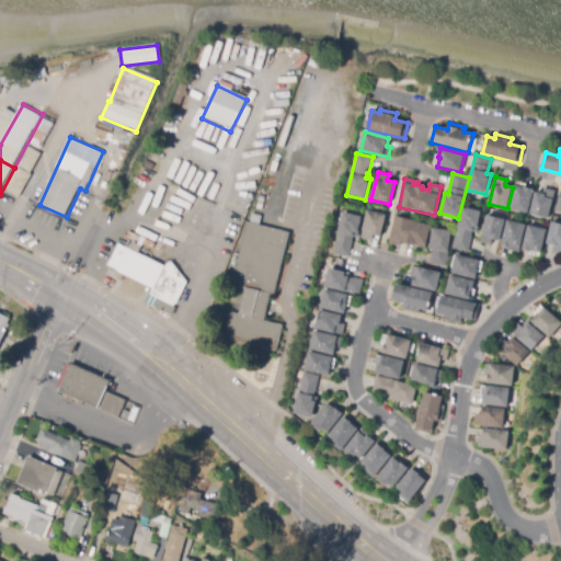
[(527,214),(508,208),(515,186),(524,189),(525,187),(534,190),(527,214)]
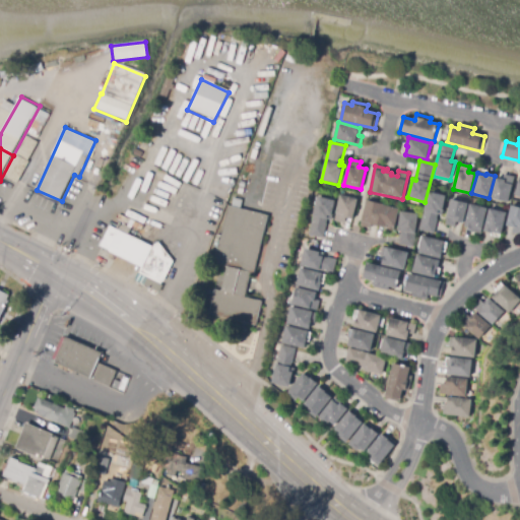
[(508,203),(492,198),(497,179),(503,181),(504,175),(515,178),(508,203)]
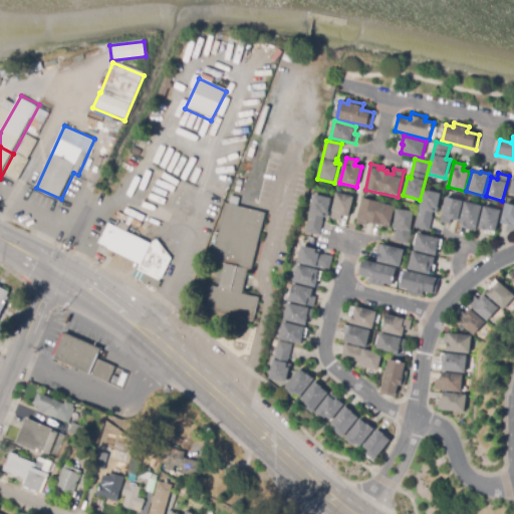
[(429,231),(415,228),(425,190),(441,194),(438,207),(439,208),(437,214),(434,213),(429,231)]
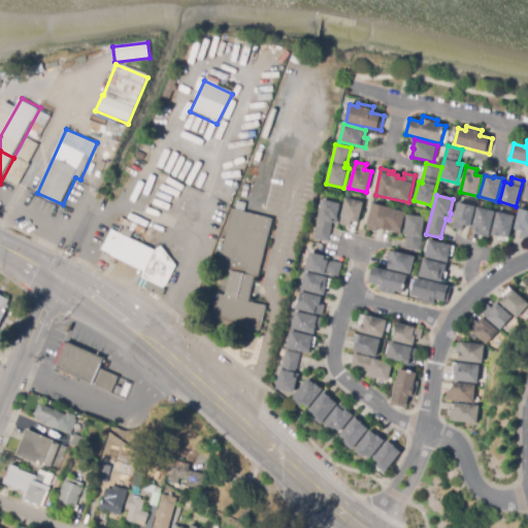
[(350,227),(340,225),(345,199),(363,202),(358,223),(351,222),(350,227)]
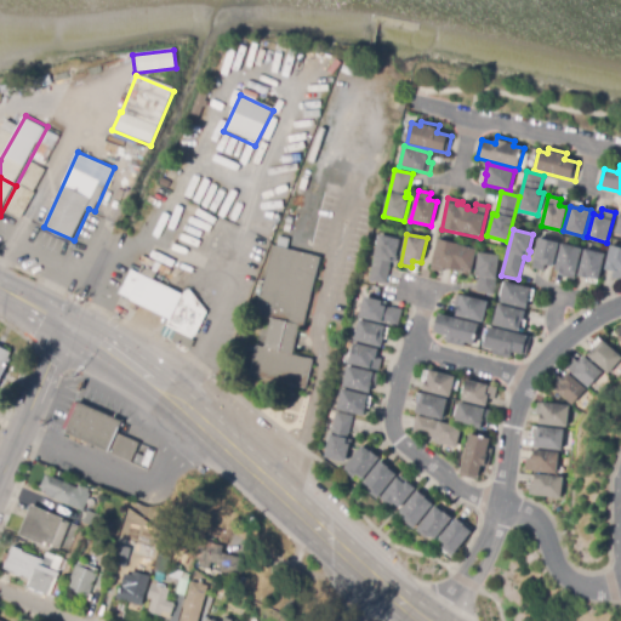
[(386,285),(369,281),(381,235),(402,240),(396,263),(391,262),(389,267),(391,268),(386,285)]
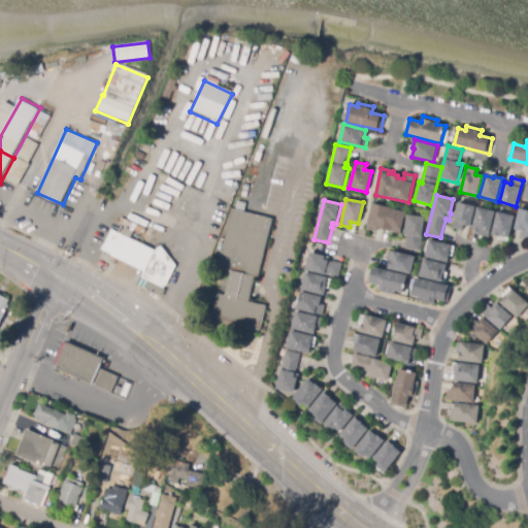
[(400,235),(392,233),(393,231),(377,227),(375,232),(366,229),(372,203),(405,212),(400,235)]
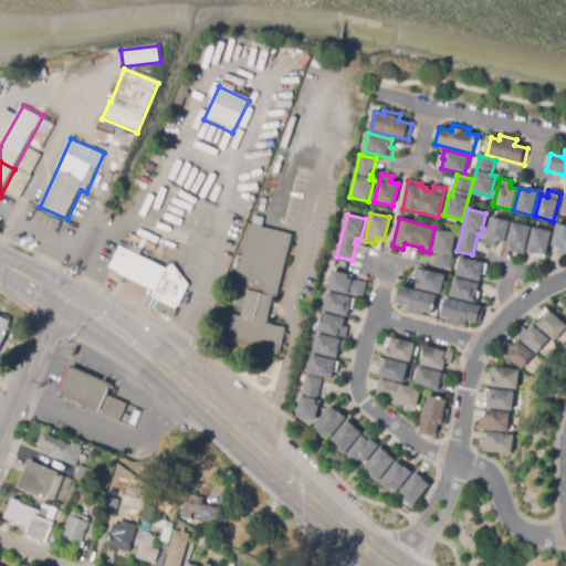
[(495,248),(484,244),(491,218),(510,222),(504,243),(496,241),(495,248)]
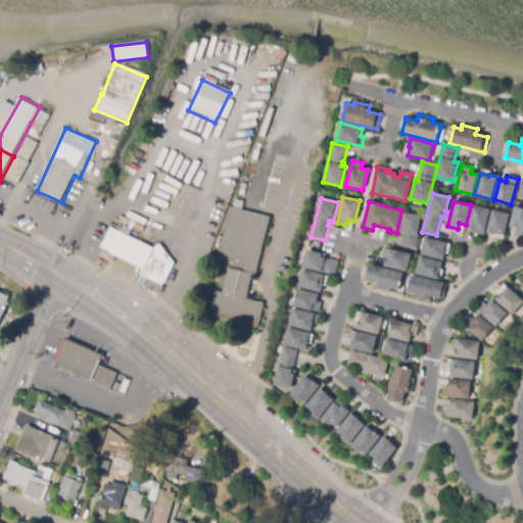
[(483,236),(473,233),(474,230),(467,228),(473,205),(490,210),(483,236)]
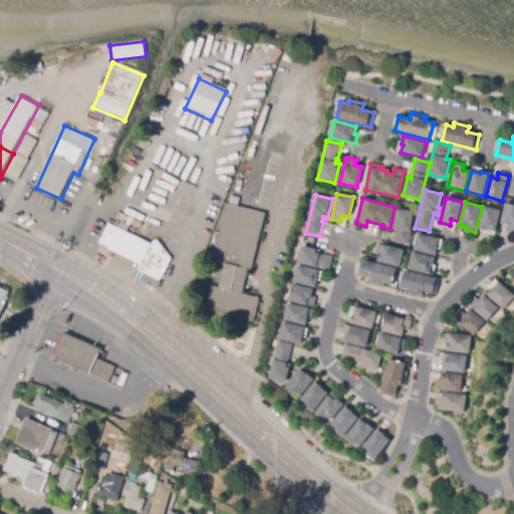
[(513,232),(506,231),(507,225),(501,223),(506,204),(513,205),(513,232)]
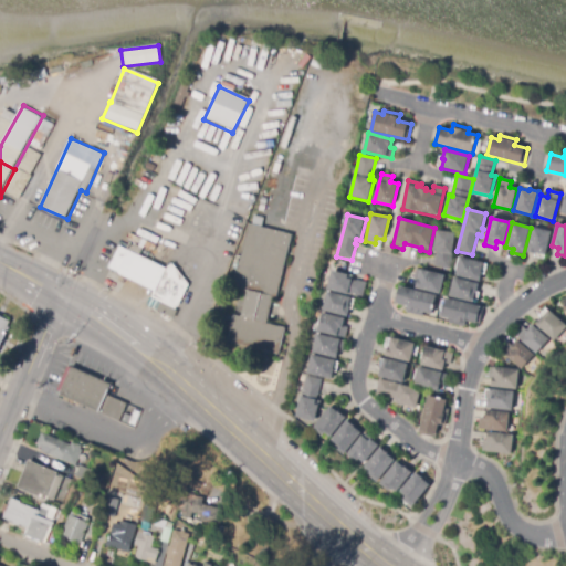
[(243,227),(286,236),(273,297),(272,297),(244,291),(231,289),(243,227)]
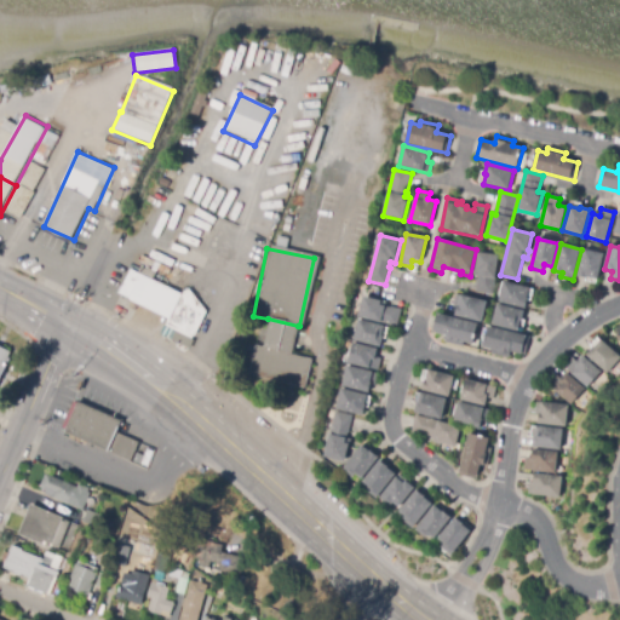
[(597,280),(587,277),(587,279),(578,276),(585,248),(604,254),(597,280)]
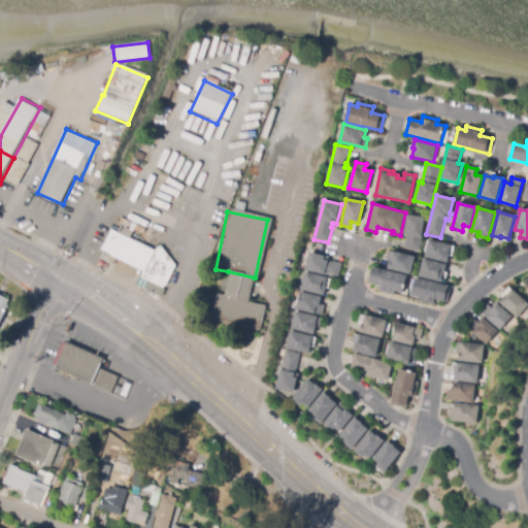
[(420,252),(404,250),(406,239),(407,240),(407,235),(403,235),(404,229),(405,229),(407,216),(425,218),(420,252)]
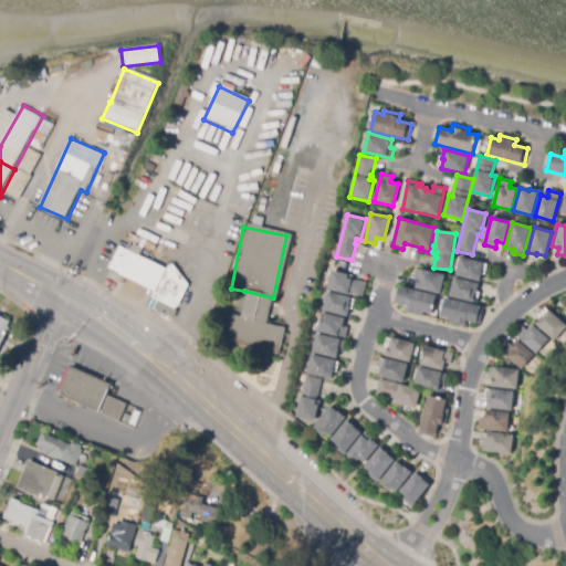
[(112,264),(121,245),(170,269),(160,289),(112,264)]
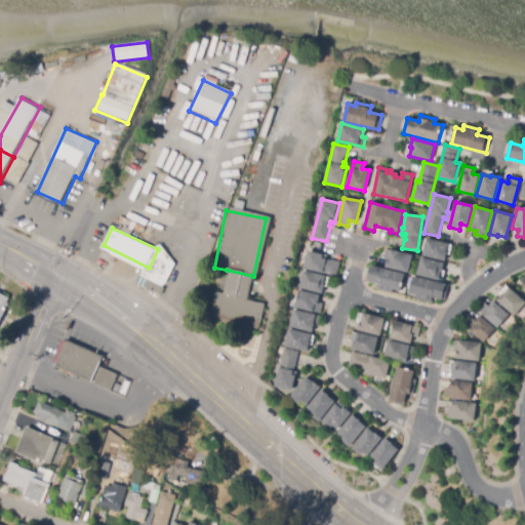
[(446,261),(423,256),(427,239),(448,244),(446,253),(447,253),(446,261)]
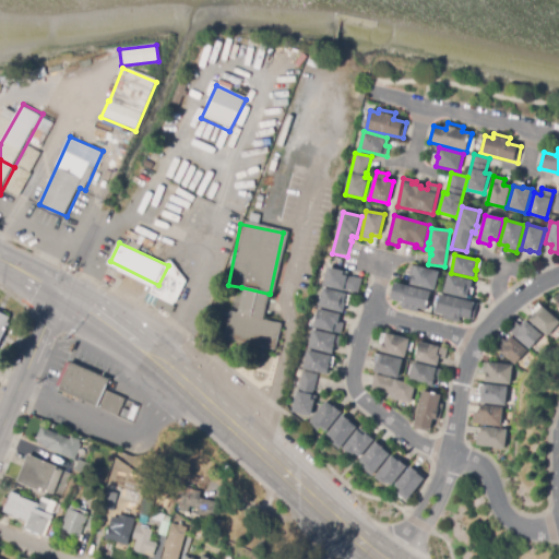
[(435,290),(411,285),(413,277),(408,276),(412,265),(439,272),(435,290)]
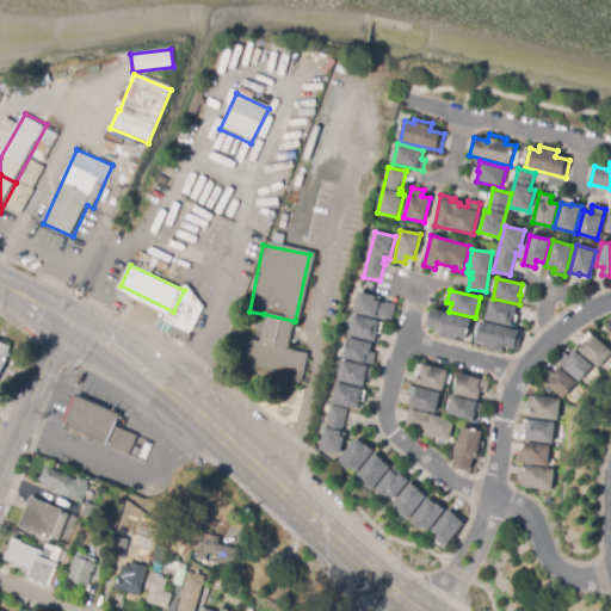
[(392,322),(375,319),(376,318),(355,313),(358,292),(376,297),(376,296),(382,297),(381,302),(386,303),(395,306),(392,322)]
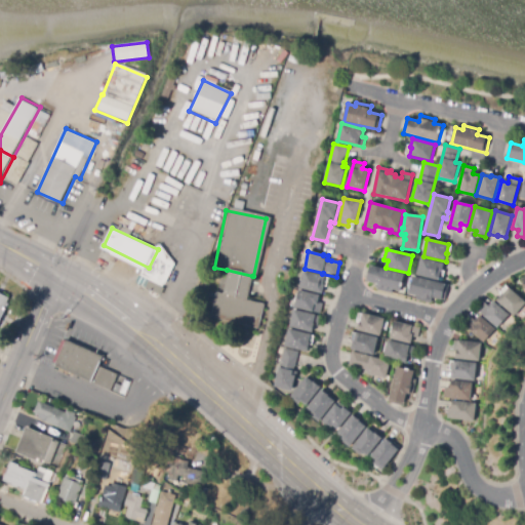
[(439,281),(417,275),(421,258),(444,264),(442,273),(441,273),(439,281)]
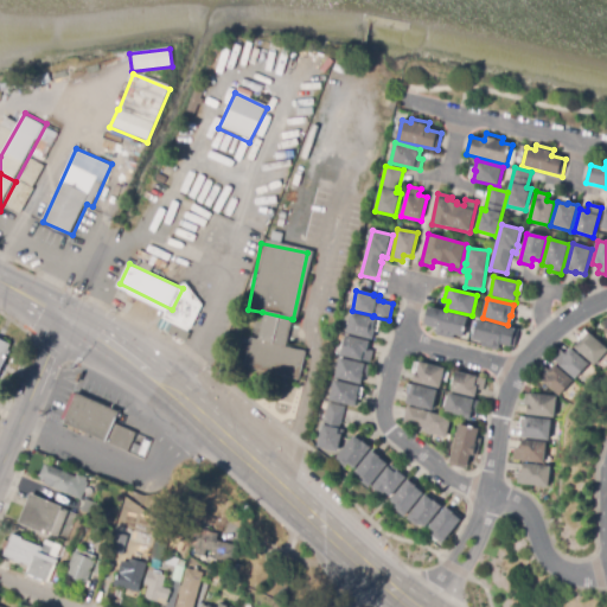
[(453,340),(436,337),(438,328),(423,325),(427,307),(432,308),(430,310),(468,318),(464,338),(454,336),(453,340)]
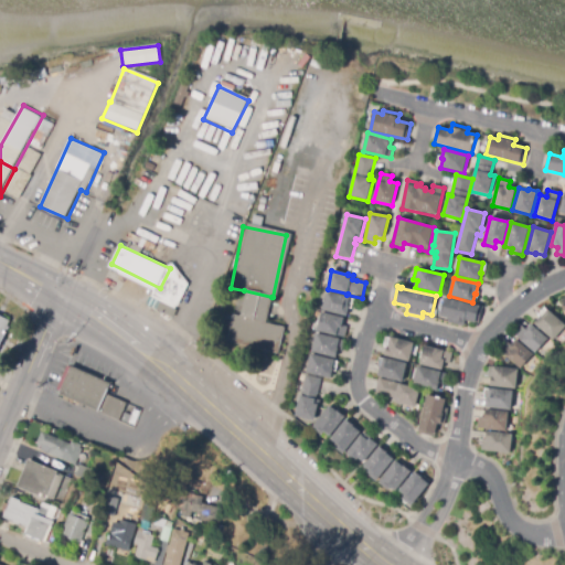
[(244,290),(237,319),(265,326),(272,297),(244,290)]
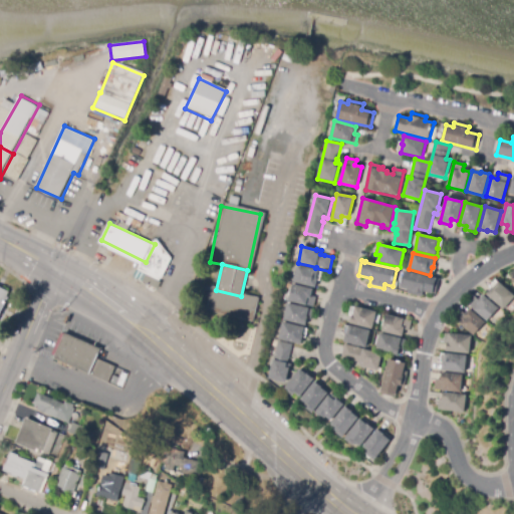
[(316,288),(293,282),(297,266),(318,271),(316,279),(318,280),(316,288)]
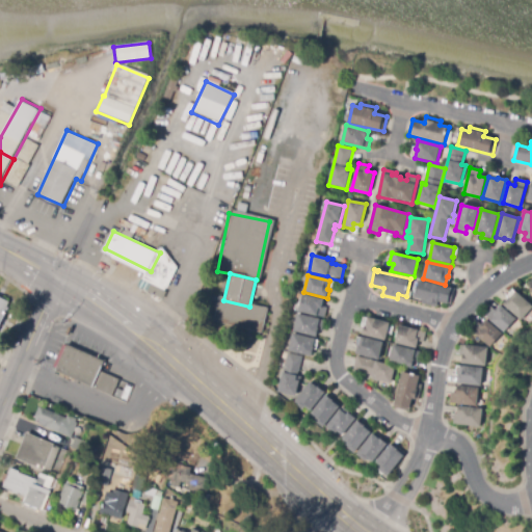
[(436,308),(422,304),(423,299),(416,297),(419,281),(455,289),(451,306),(439,302),(436,308)]
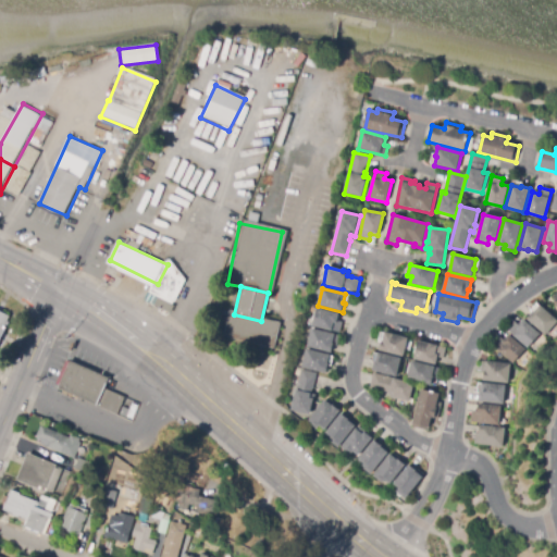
[(556,323),(545,335),(528,319),(533,312),(534,312),(541,306),(556,321),(556,323)]
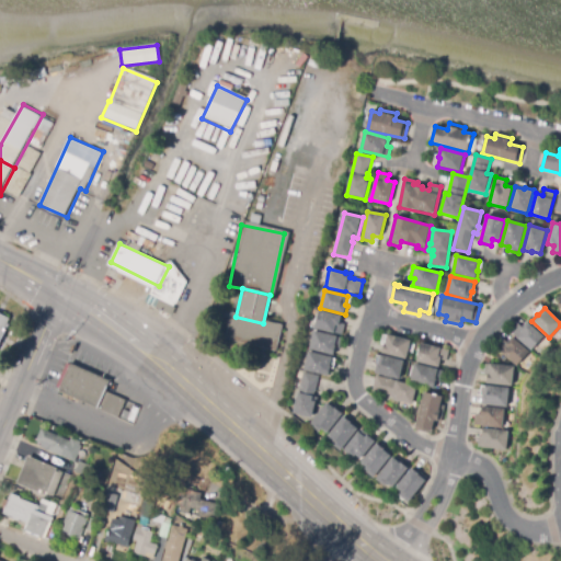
[(343,335),(316,329),(320,311),(342,316),(340,323),(345,324),(343,335)]
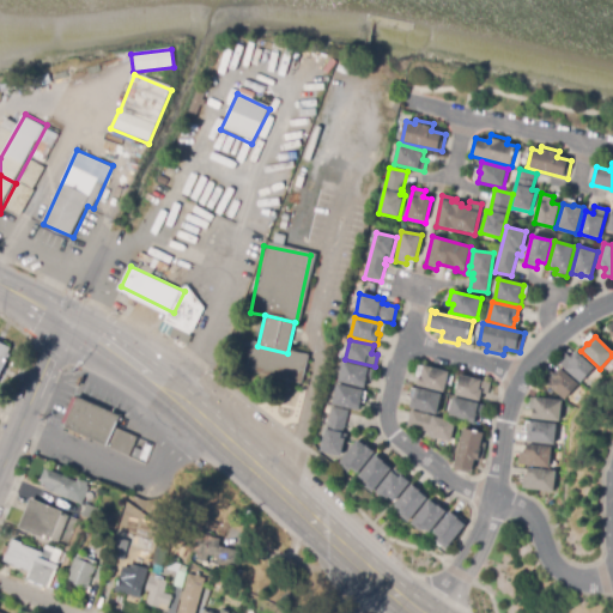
[(252,345),(258,346),(287,353),(310,358),(303,387),(244,374),(252,345)]
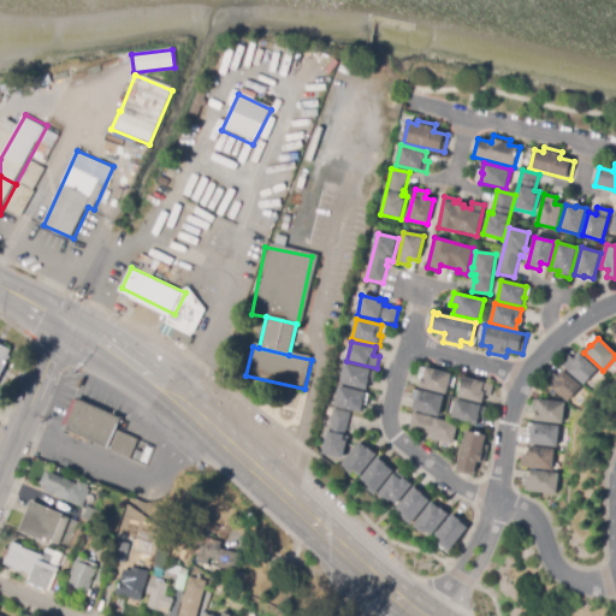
[(0,348),(15,356),(0,383),(0,348)]
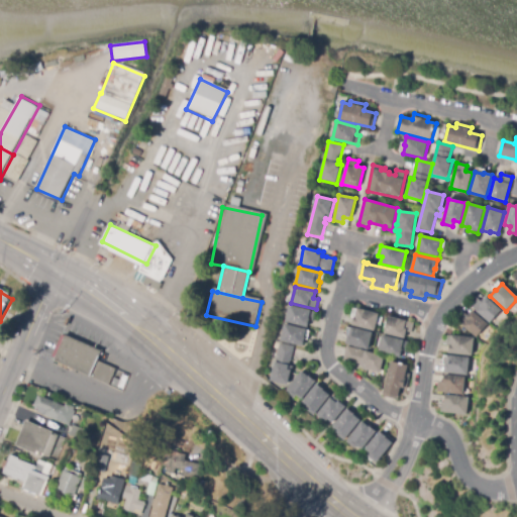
[(490,323),(471,306),(478,298),(482,302),(487,297),(502,311),(490,323)]
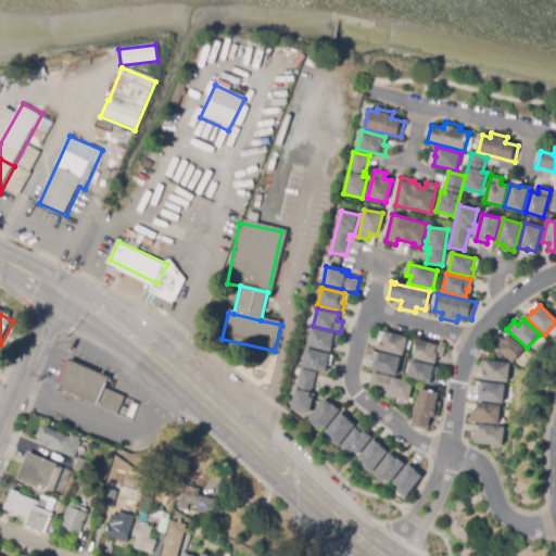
[(331,352),(307,346),(312,328),(339,336),(337,346),(332,345),(331,352)]
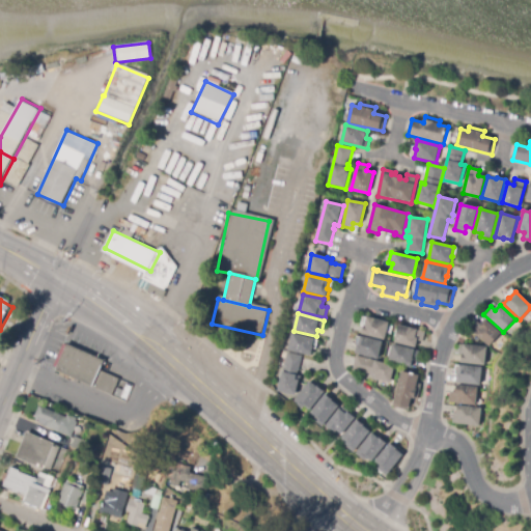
[(385,340),(362,334),(364,326),(365,326),(367,317),(389,323),(385,340)]
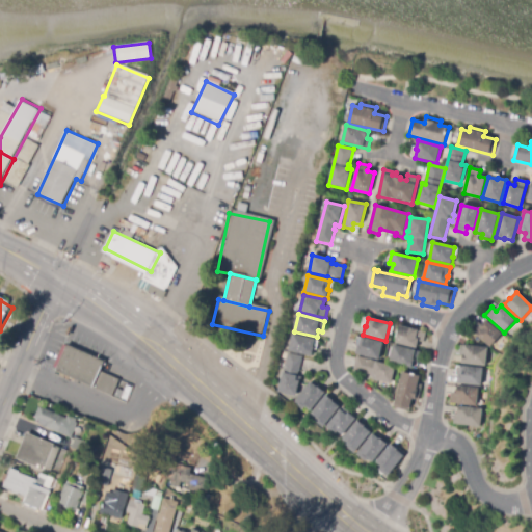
[(490,347),(470,329),(477,322),(481,325),(486,320),(502,334),(490,347)]
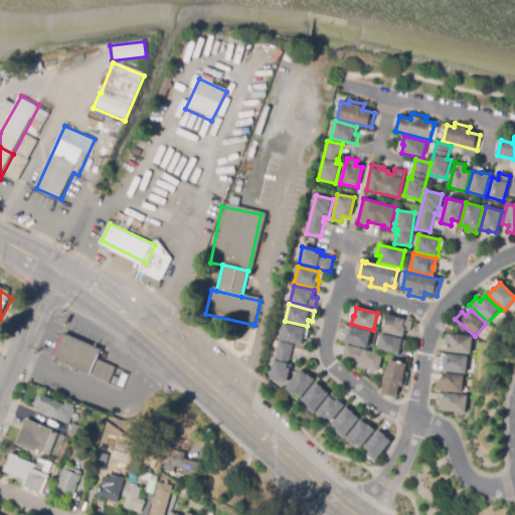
[(402,337),(383,332),(387,315),(412,322),(409,332),(404,331),(402,337)]
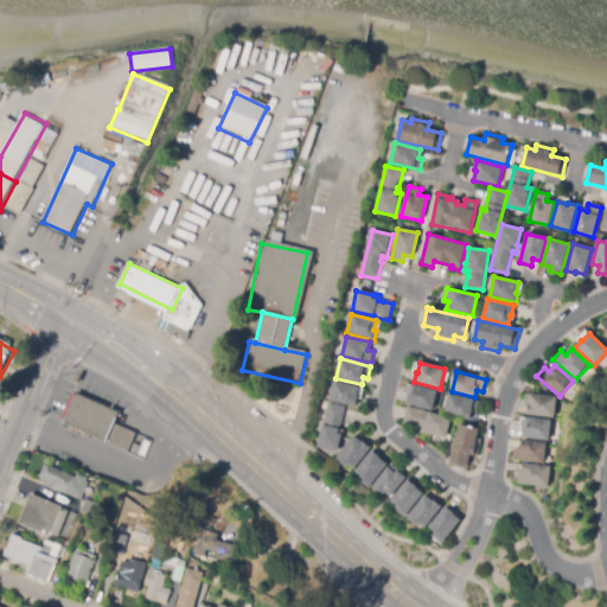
[(356,408),(330,401),(334,381),(360,387),(357,397),(358,397),(356,408)]
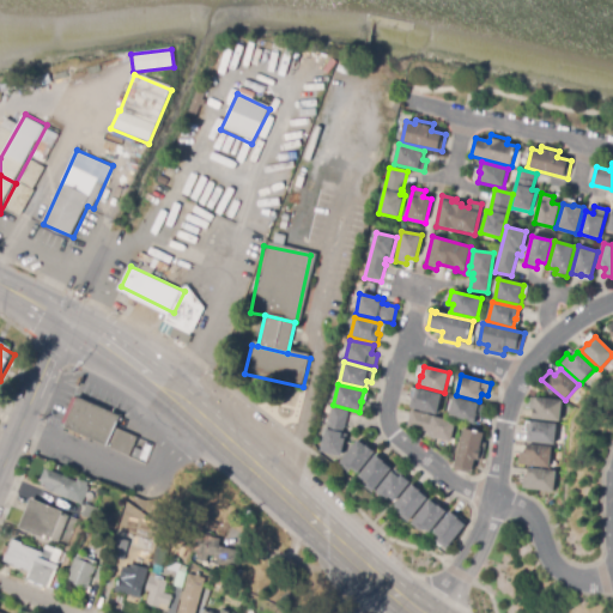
[(437,416),(411,408),(413,399),(414,399),(417,388),(442,395),(437,416)]
